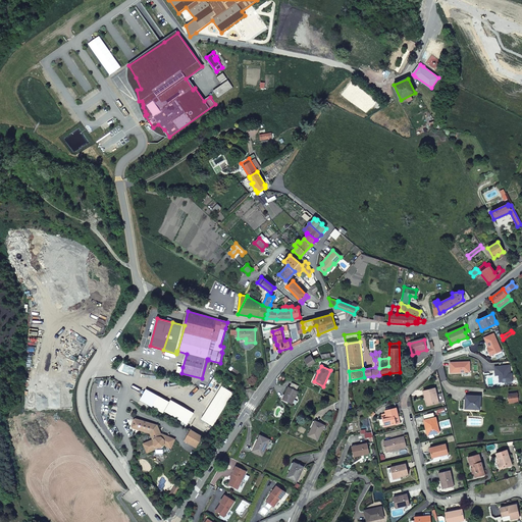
[(221,386),(201,419),(212,426),(233,394),(221,386)]
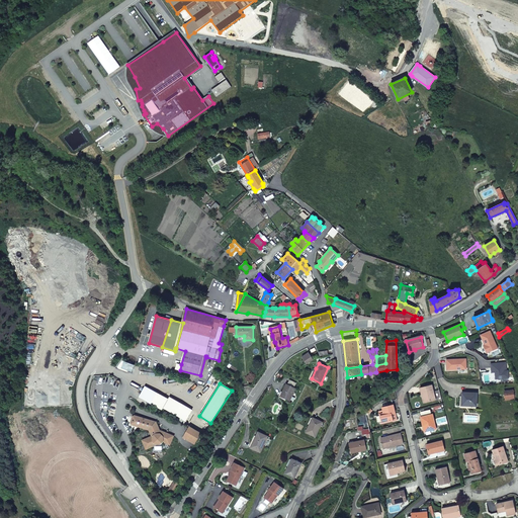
[(286,383),(280,397),(284,399),(283,400),(285,401),(286,400),(290,401),(296,387),(286,383)]
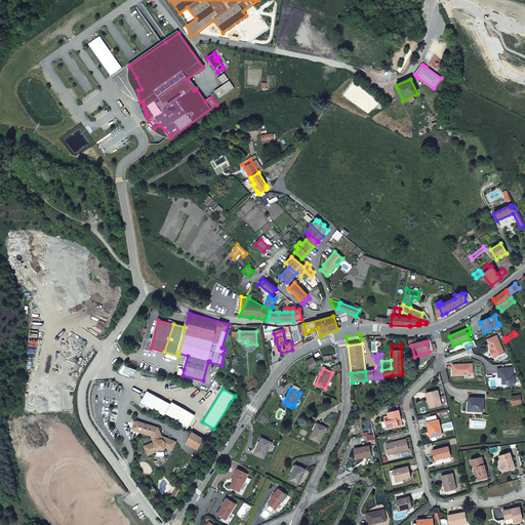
[(430,401),(431,409),(441,407),(438,392),(426,395),(428,402),(430,401)]
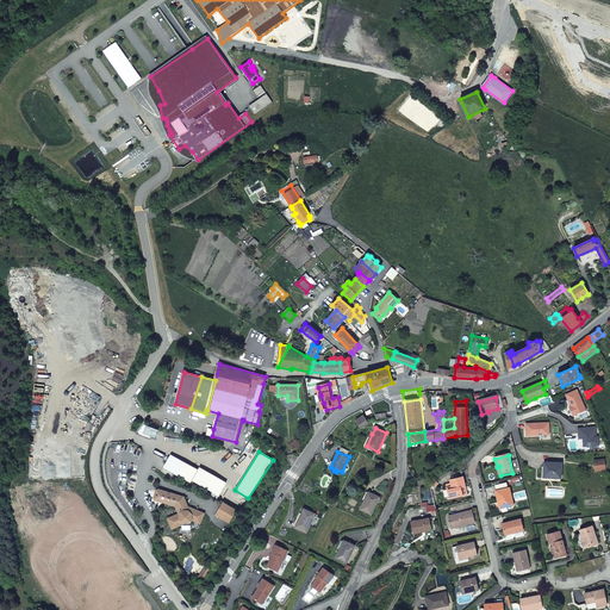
[(605,470),(604,460),(593,461),(595,470),(605,470)]
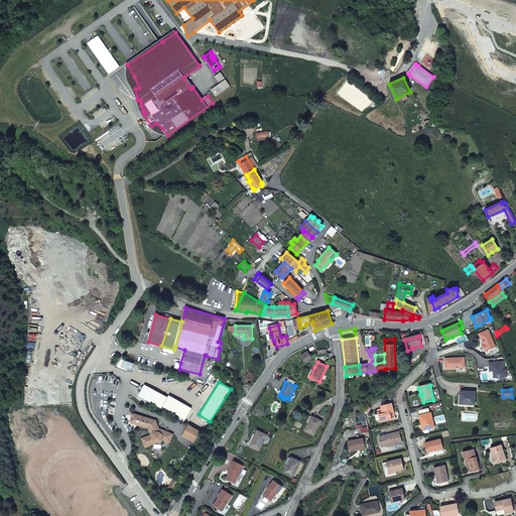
[(475,405),(475,392),(461,391),(460,404),(475,405)]
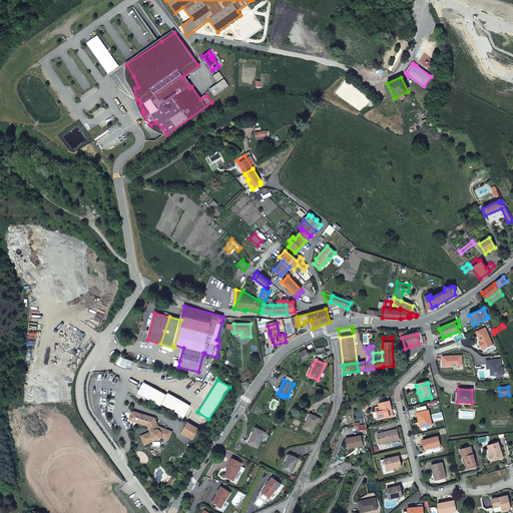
[(379,420),(389,418),(388,411),(389,411),(392,410),(390,402),(379,405),(380,408),(380,410),(376,411),(379,420)]
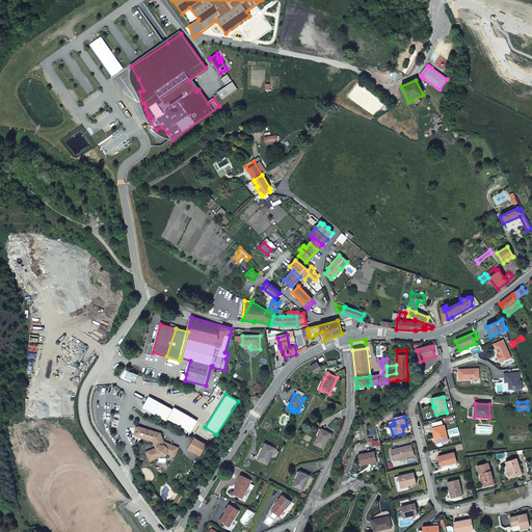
[(478,424),(477,433),(491,433),(491,426),(478,424)]
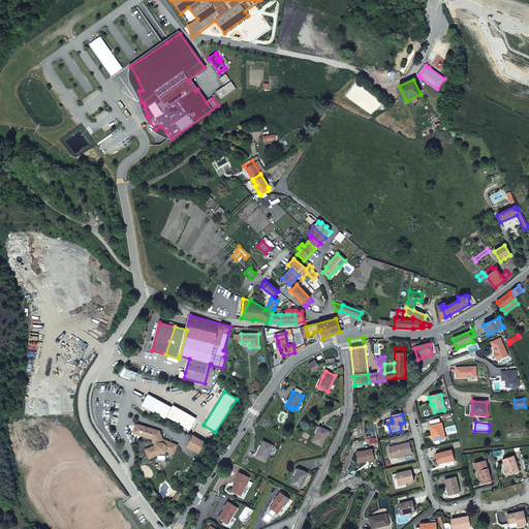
[(434,436),(436,441),(446,439),(442,424),(430,427),(433,436),(434,436)]
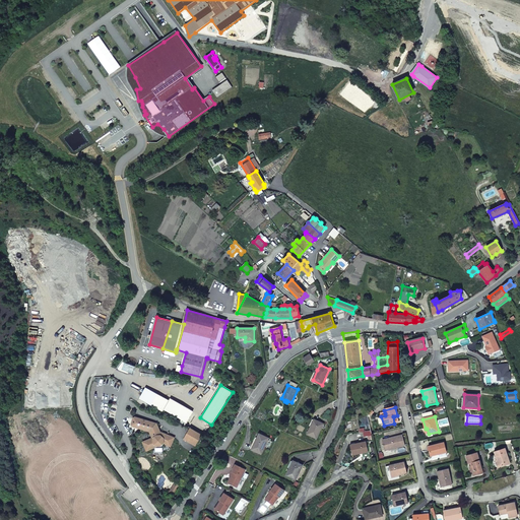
[(171,446),(175,438),(160,432),(157,424),(136,417),(133,418),(132,424),(133,426),(150,432),(152,438),(143,442),(146,451),(156,447),(156,446),(160,446),(164,443),(166,444),(167,445),(171,446)]
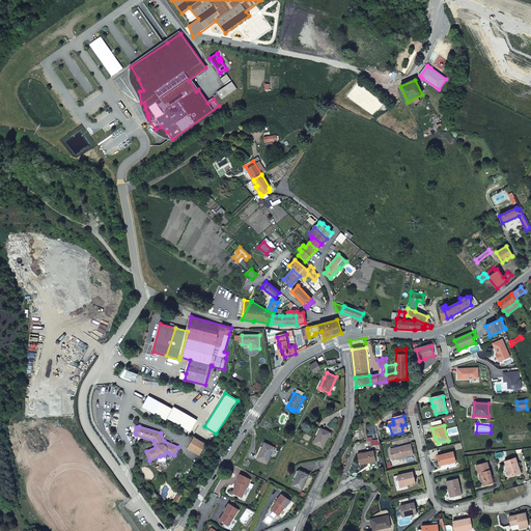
[(331,432),(320,428),(314,443),(324,448),(331,432)]
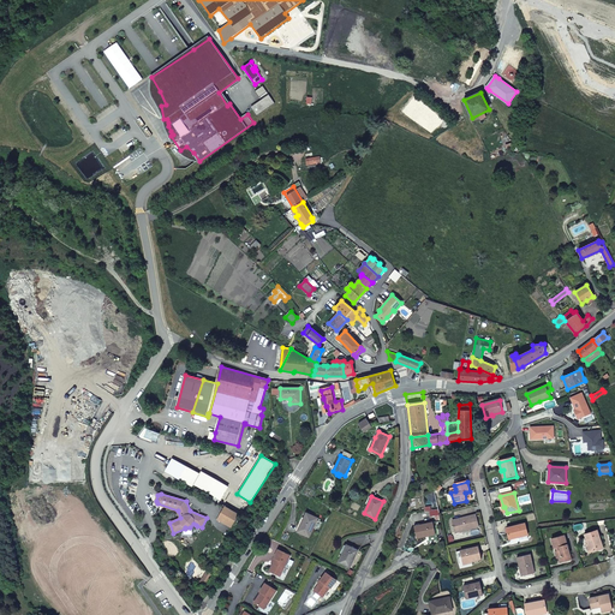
[(234,517),(225,511),(220,518),(231,524),(234,517)]
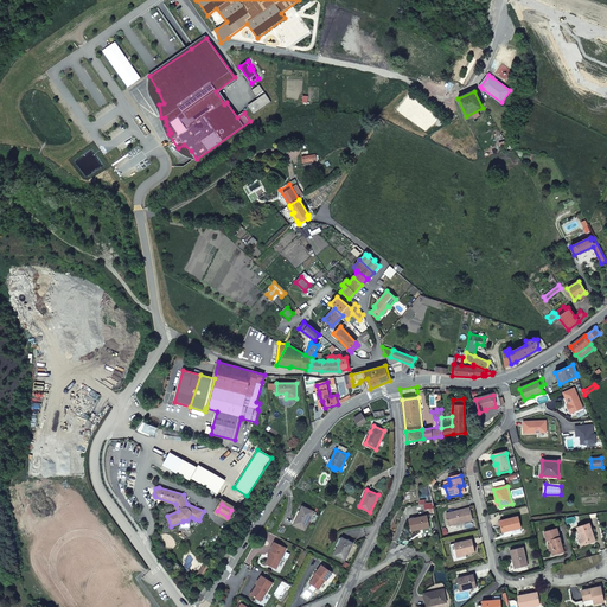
[(314,511),(302,506),(294,525),(305,530),(314,511)]
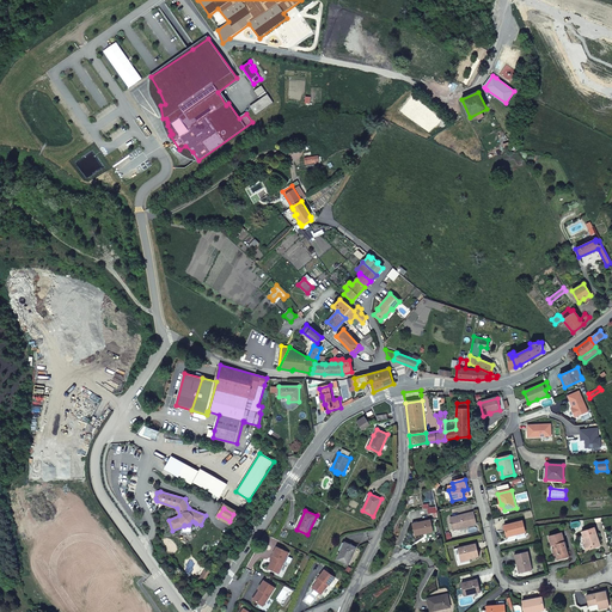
[(476,525),(473,513),(456,518),(458,530),(476,525)]
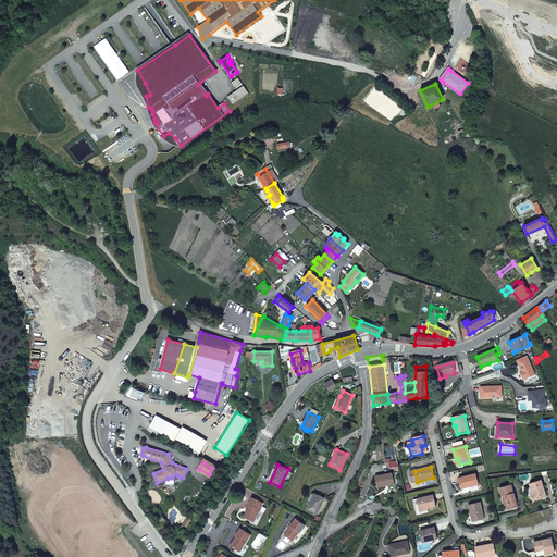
[(392,472),(375,477),(378,487),(394,484),(392,472)]
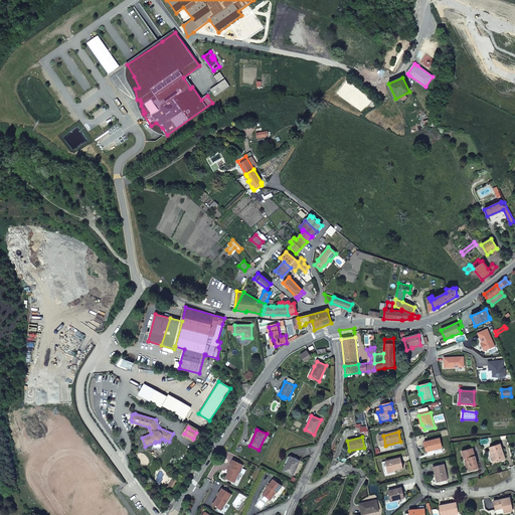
[(443,449),(441,439),(424,443),(426,452),(443,449)]
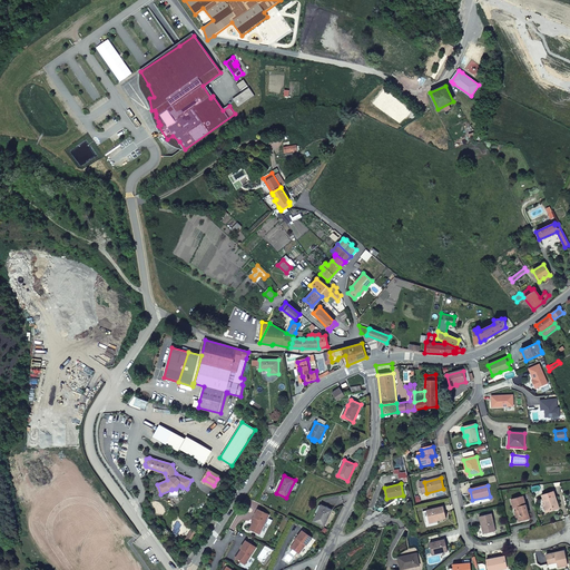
[(546,504),(548,512),(559,509),(553,492),(542,495),(546,504)]
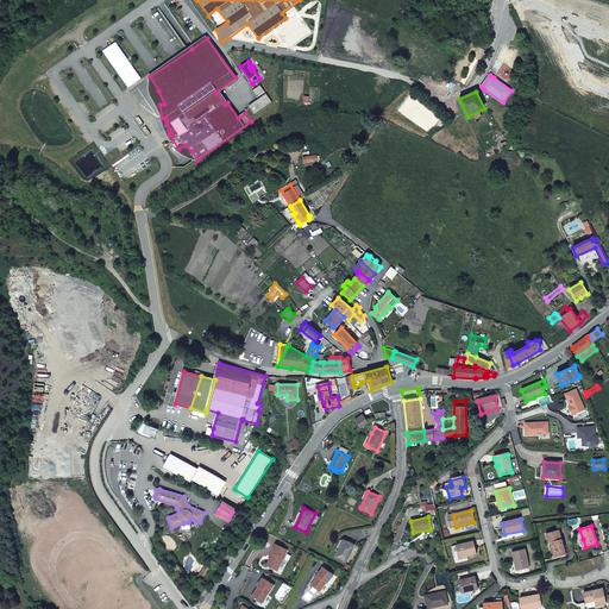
[(558,552),(559,557),(566,554),(559,531),(547,534),(550,544),(554,542),(556,545),(552,546),(553,553),(554,553),(558,552)]
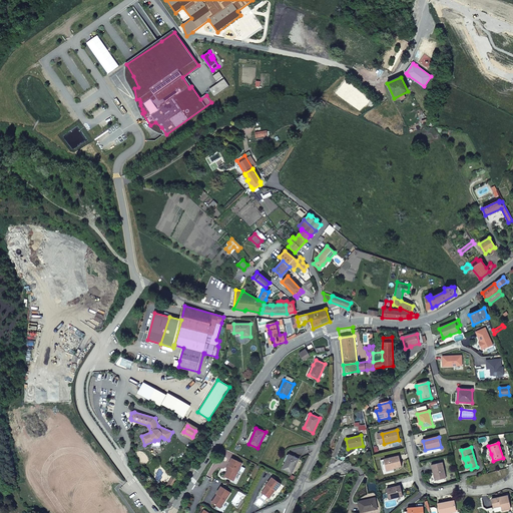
[(299,459),(290,455),(283,469),(292,474),(299,459)]
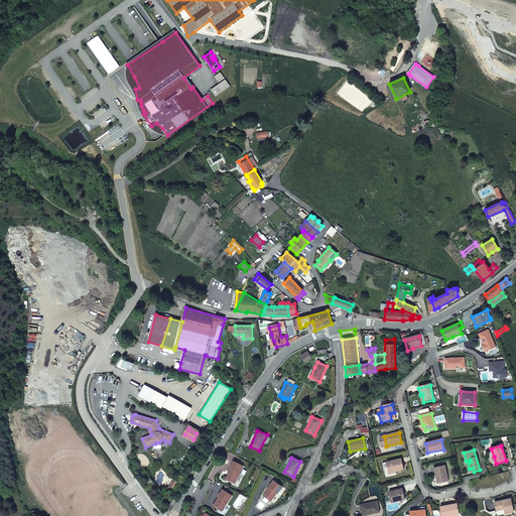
[(386,463),(388,473),(403,470),(401,460),(386,463)]
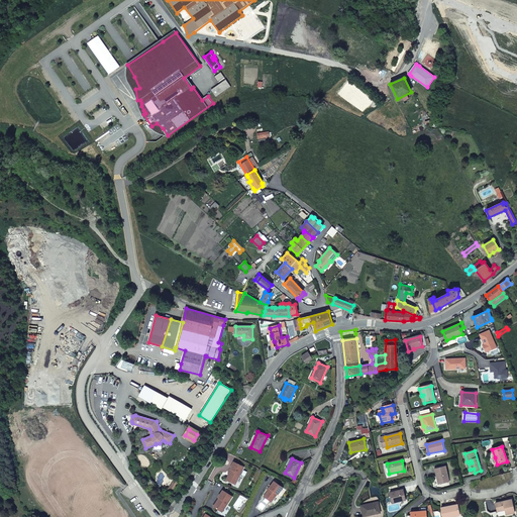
[(244,467),(234,461),(230,469),(232,469),(229,473),(227,478),(236,482),(244,467)]
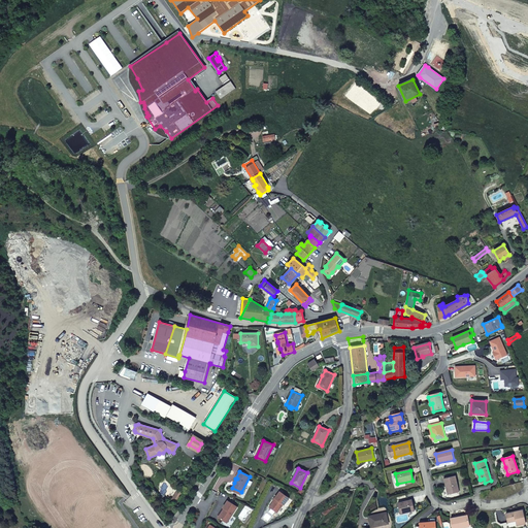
[(449,487),(450,495),(459,493),(456,476),(444,480),(447,487),(449,487)]
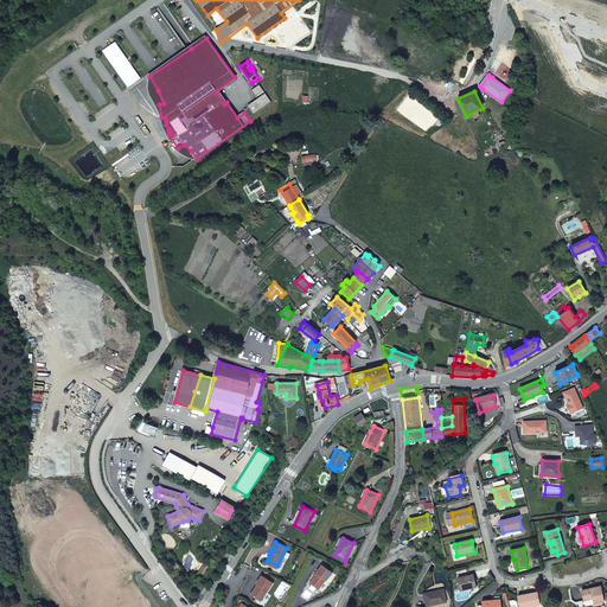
[(209,568),(204,564),(197,575),(202,579),(209,568)]
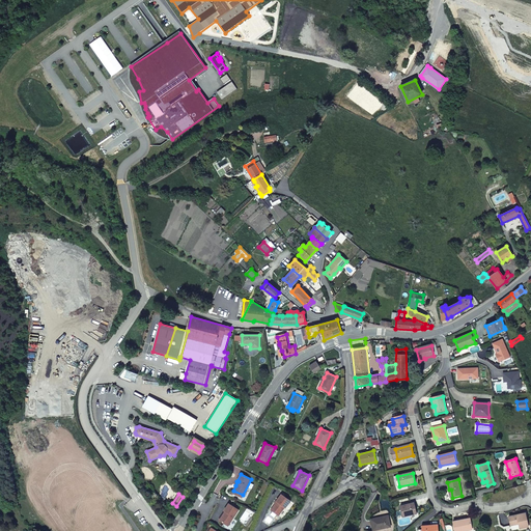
[(275,504),(271,509),(278,515),(284,507),(285,508),(290,501),(281,494),(276,501),(277,502),(275,504)]
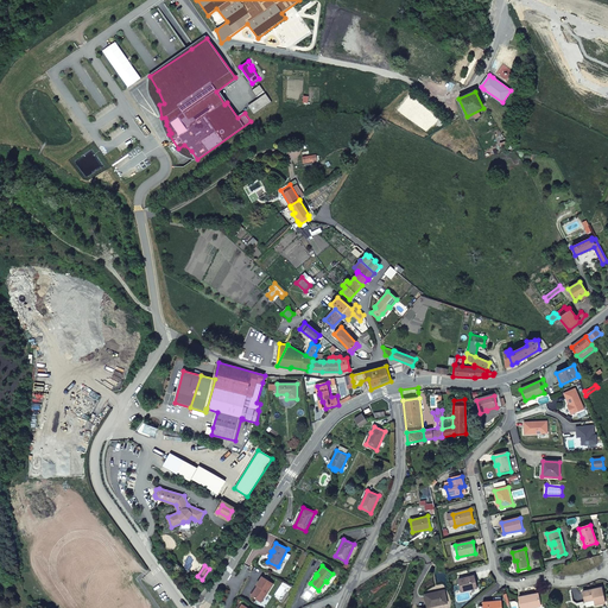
[(273,583),(263,575),(257,584),(258,584),(251,595),(261,601),(273,583)]
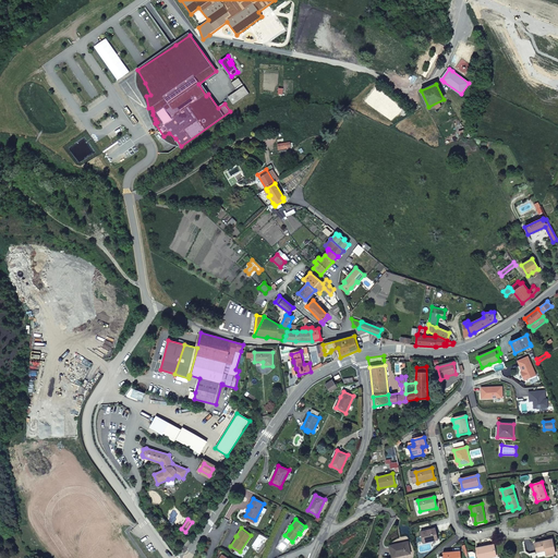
[(438,540),(436,529),(421,532),(424,543),(438,540)]
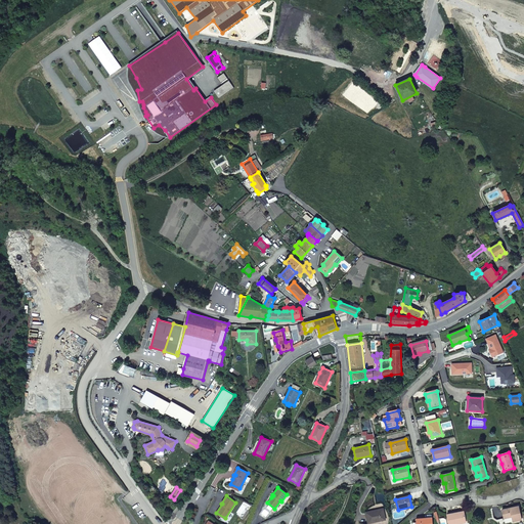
[(522,520),(519,507),(503,511),(505,519),(513,517),(514,522),(522,520)]
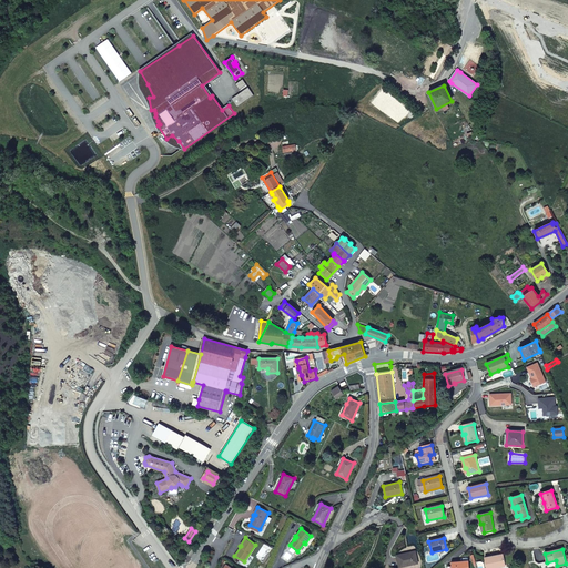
[(408,554),(397,556),(399,567),(418,564),(415,551),(408,554)]
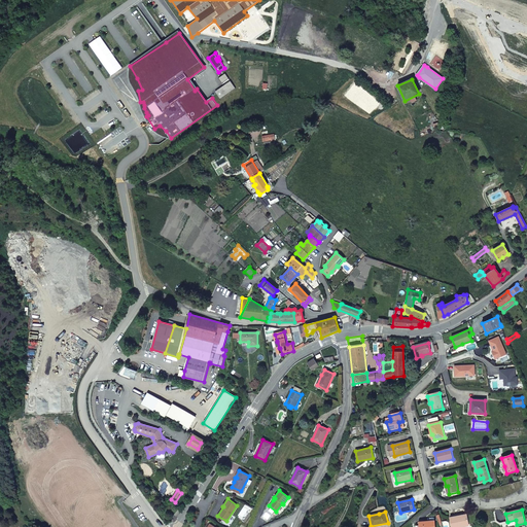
[(458,517),(454,518),(450,519),(451,526),(462,526),(469,526),(466,517),(458,518),(458,517)]
